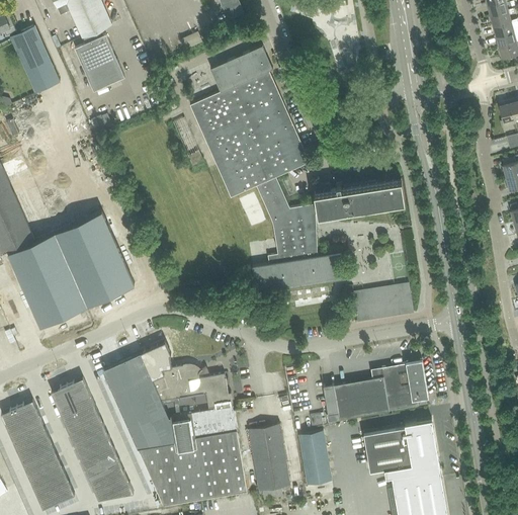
[(52,0),(57,9),(60,16),(70,12),(69,10),(80,5),(77,0),(52,0)]
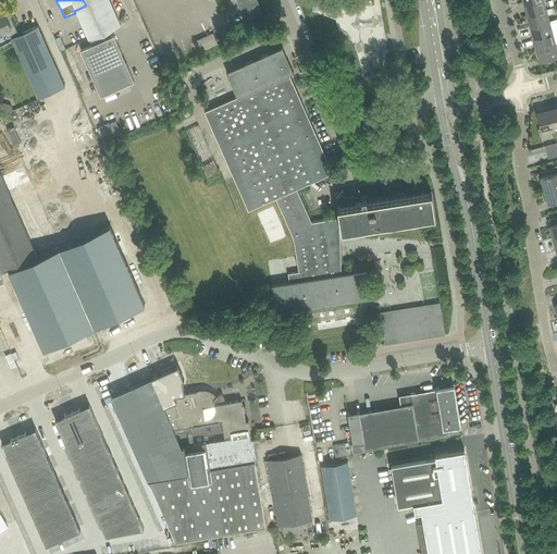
[(83,0),(86,5),(74,11),(75,13),(88,42),(89,41),(91,48),(81,53),(100,99),(134,84),(113,38),(111,39),(108,34),(119,28),(120,28),(107,0),(83,0)]
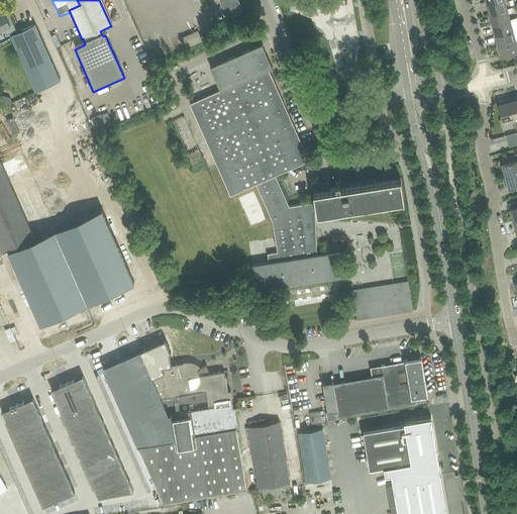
[(219,0),(228,20),(227,21),(228,21),(243,14),(236,0),(219,0)]
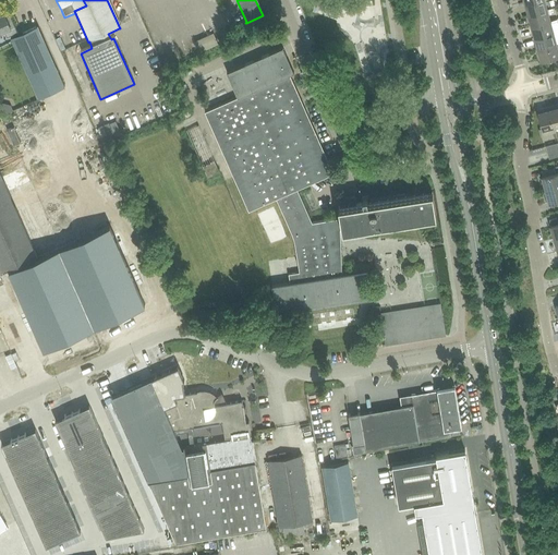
[(529,17),(547,12),(544,1),(525,5),(529,17)]
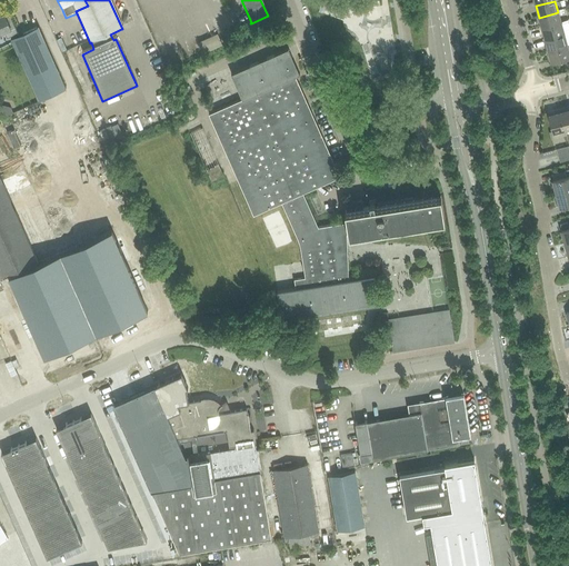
[(542,29),(561,25),(558,12),(539,18),(542,29)]
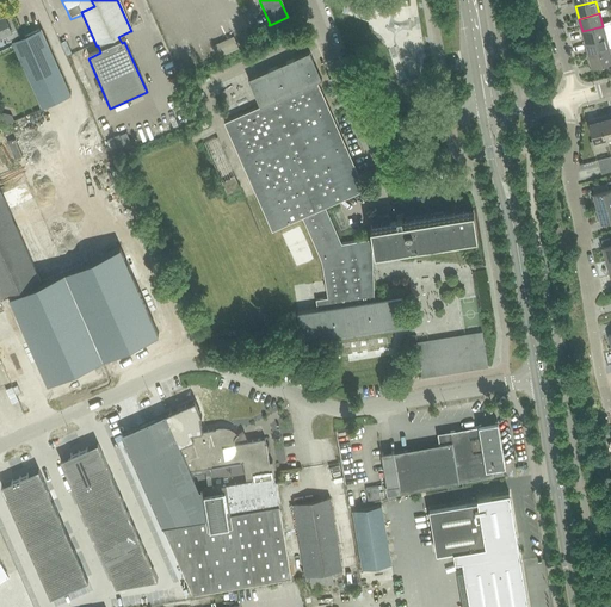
[(0,39),(5,38),(7,44),(19,39),(13,25),(8,26),(5,18),(0,19),(0,39)]
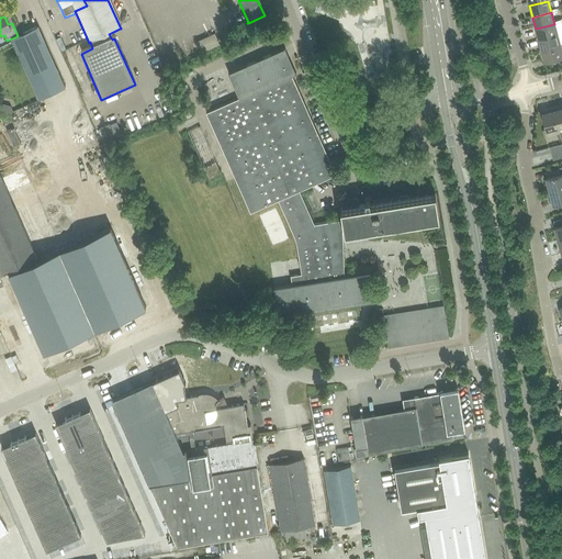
[(538,40),(558,35),(554,24),(536,29),(538,40)]
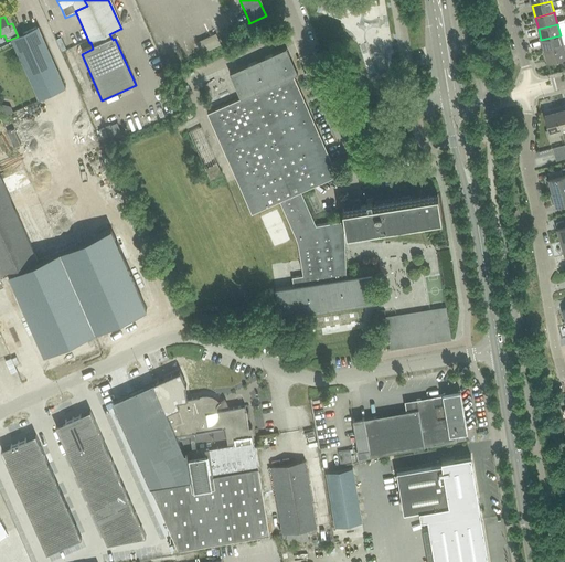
[(65,91),(38,30),(11,42),(39,103),(65,91)]
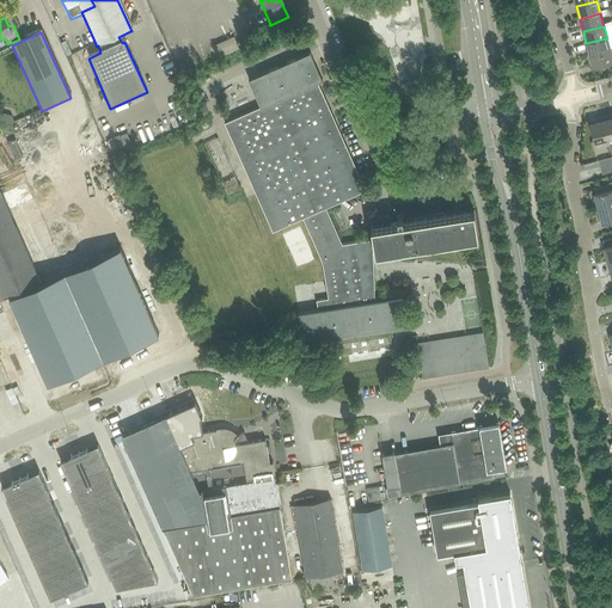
[(589,56),(611,51),(607,38),(586,43),(589,56)]
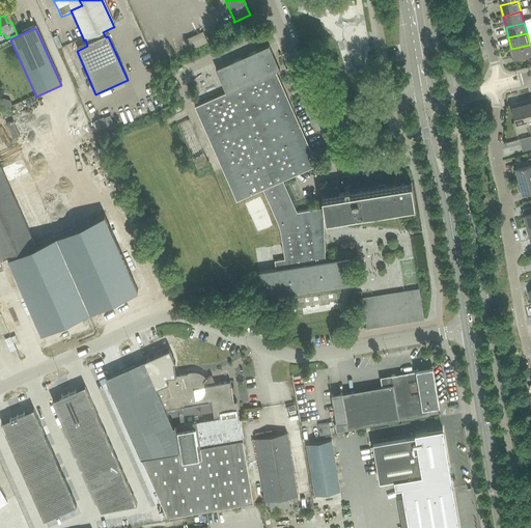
[(202,34),(185,43),(189,53),(207,45),(202,34)]
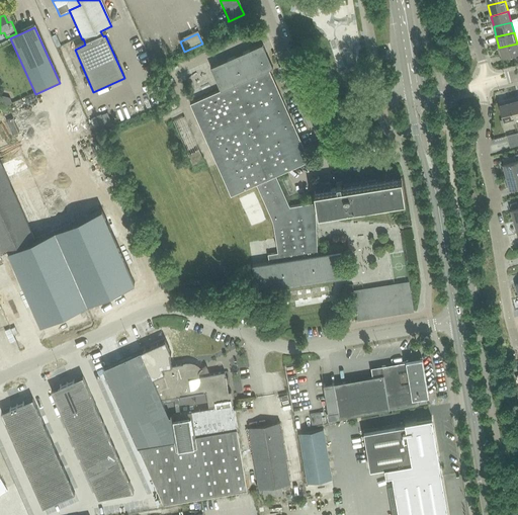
[(502,59),(517,54),(517,43),(517,44),(499,48),(502,59)]
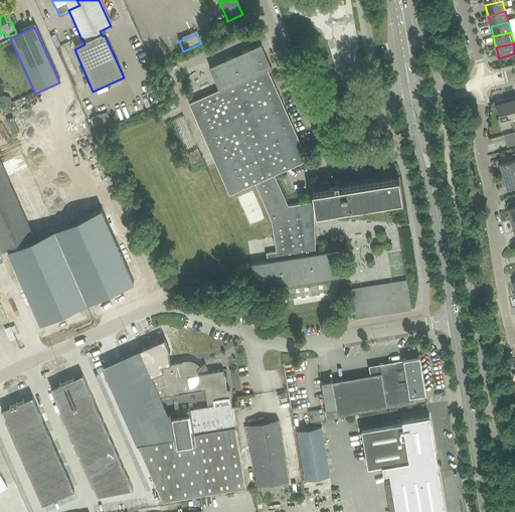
[(274,177),(308,162),(268,71),(272,69),(261,46),(259,47),(209,69),(209,70),(210,69),(220,92),(189,106),(189,107),(190,106),(230,196),(229,196),(229,197),(254,186),(269,218),(272,227),(276,253),(266,256),(268,264),(250,267),(254,292),(342,278),(338,252),(315,257),(314,215),(402,202),(399,179),(339,189),(338,184),(334,185),(335,189),(329,190),(327,183),(320,184),(321,192),(312,193),(314,204),(288,208),(274,177)]
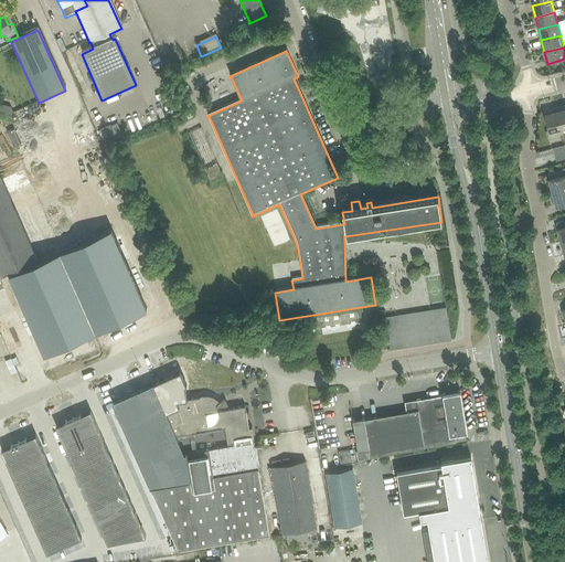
[(561,131),(564,129),(564,108),(555,110),(561,131)]
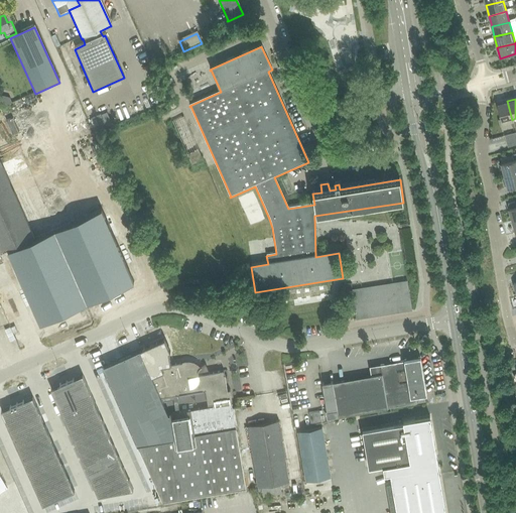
[(502,123),(512,120),(507,101),(497,104),(502,123)]
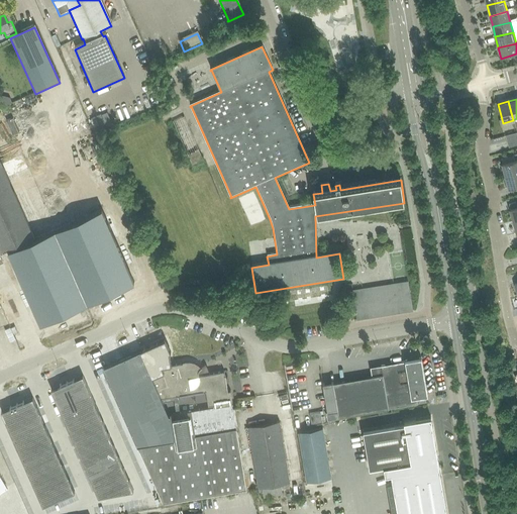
[(69,119),(81,114),(75,102),(64,107),(69,119)]
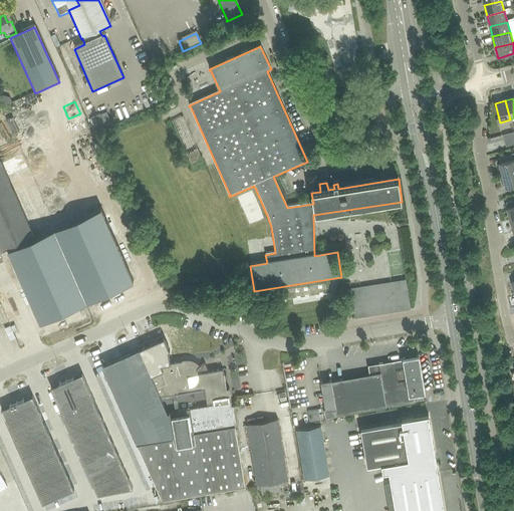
[(504,143),(513,140),(513,134),(503,138),(504,143)]
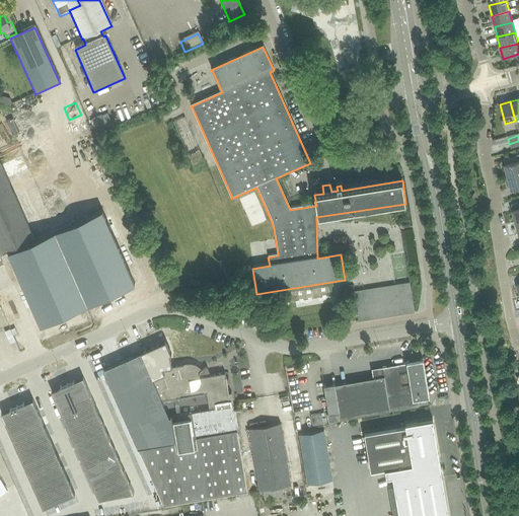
[(511,150),(518,147),(518,141),(509,144),(511,150)]
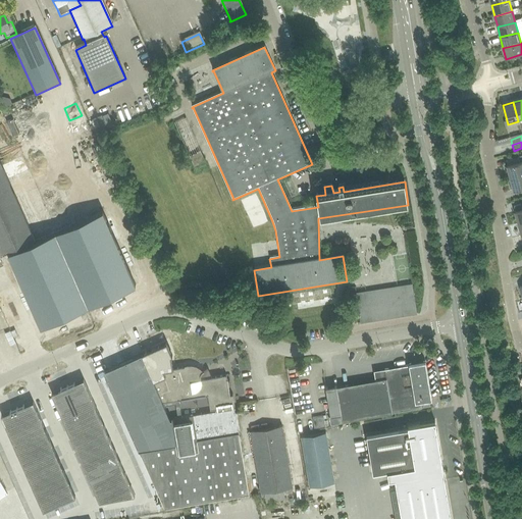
[(9,154),(3,157),(6,165),(12,163),(9,154)]
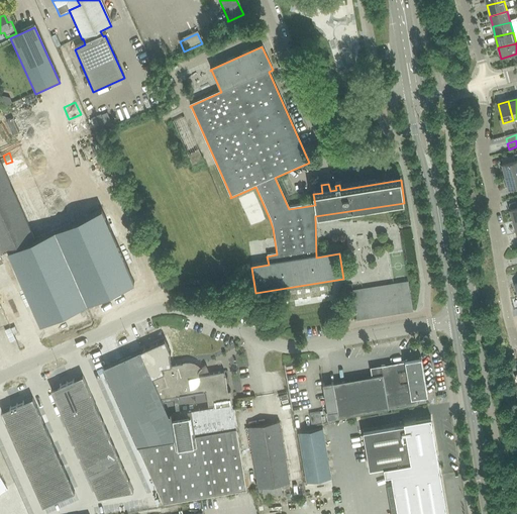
[(506,179),(516,176),(516,157),(513,158),(515,164),(502,167),(506,179)]
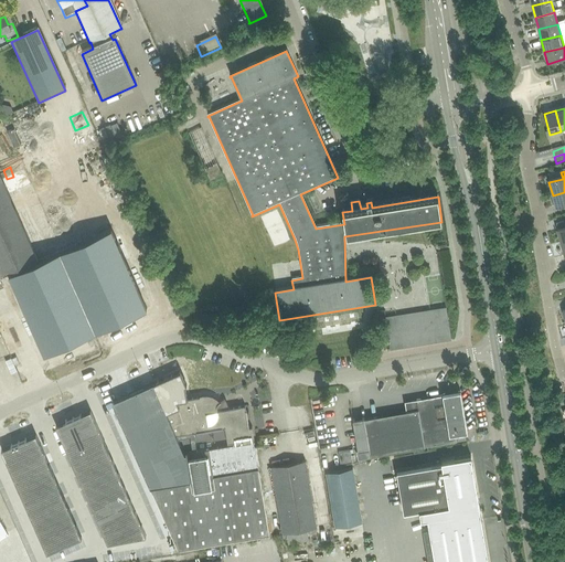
[(0,278),(1,281),(9,277),(38,264),(2,183),(0,179),(0,278)]
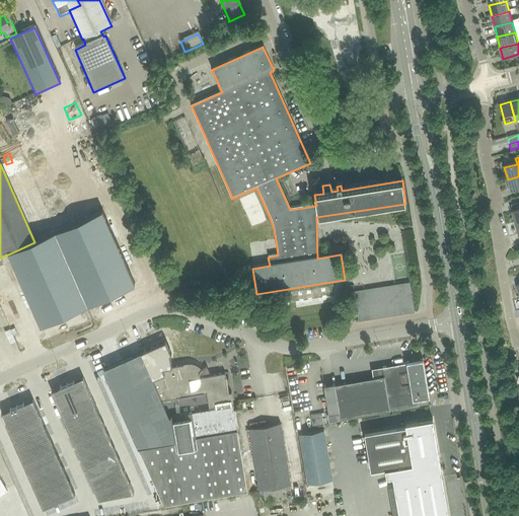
[(518,176),(508,179),(511,192),(518,189),(518,176)]
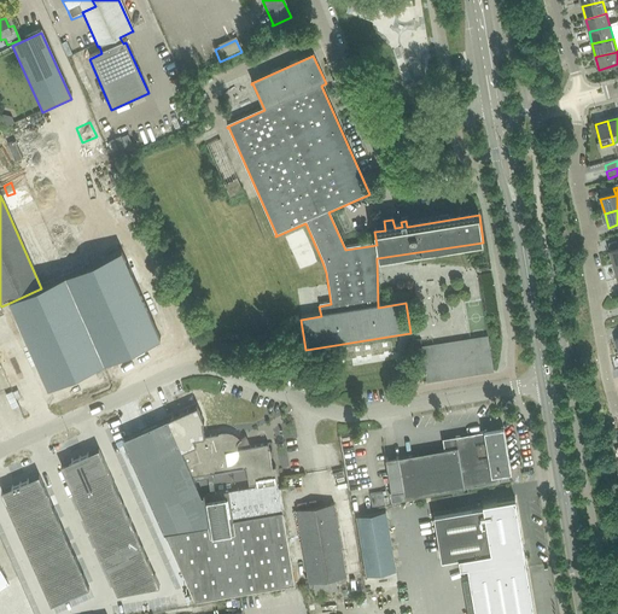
[(41,288),(10,303),(48,391),(161,341),(121,252),(41,288)]
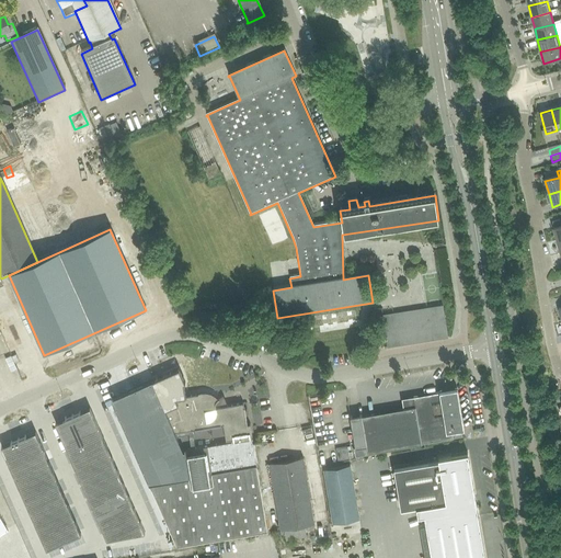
[(448,341),(445,323),(443,308),(381,318),(387,350),(448,341)]
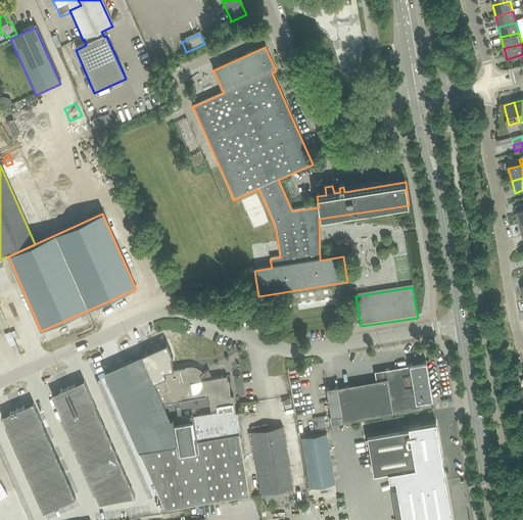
[(183,370),(174,372),(171,360),(173,359),(167,345),(103,374),(164,512),(249,498),(239,436),(234,409),(235,409),(233,398),(230,398),(227,378),(206,382),(206,380),(204,376),(203,375),(208,372),(207,371),(203,374),(200,371),(196,369),(192,368),(187,369),(183,370)]
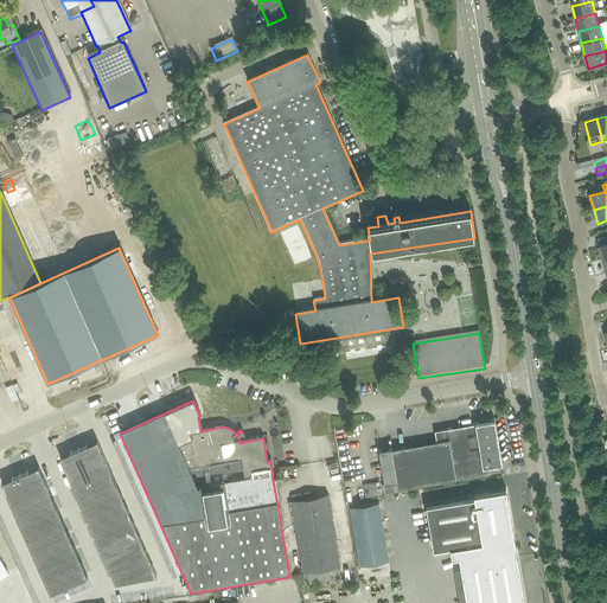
[(384,495),(398,493),(490,476),(489,469),(502,467),(494,423),(475,427),(475,428),(447,432),(447,434),(445,434),(439,442),(439,444),(391,453),(391,451),(378,453),(384,485),(383,486),(384,495)]
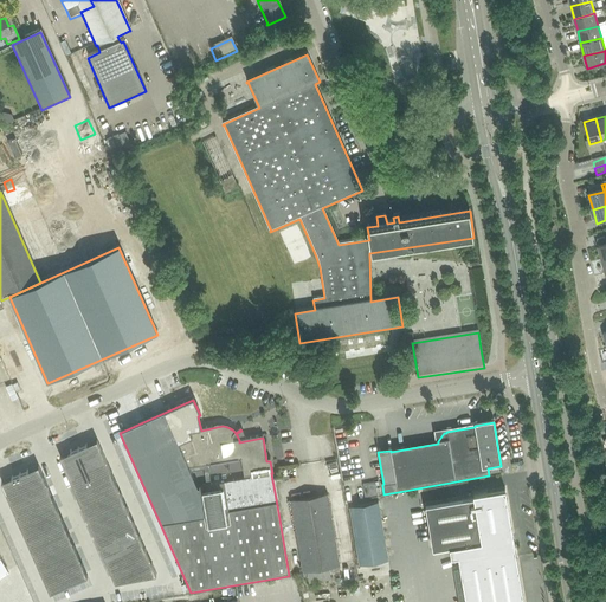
[(97,442),(78,451),(92,483),(111,476),(97,442)]
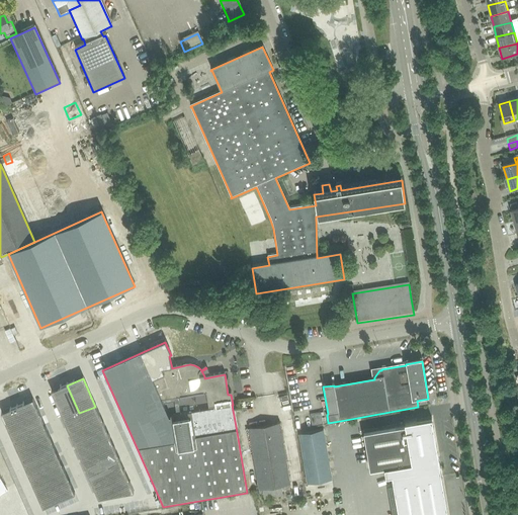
[(52,393),(64,420),(79,413),(67,385),(52,393)]
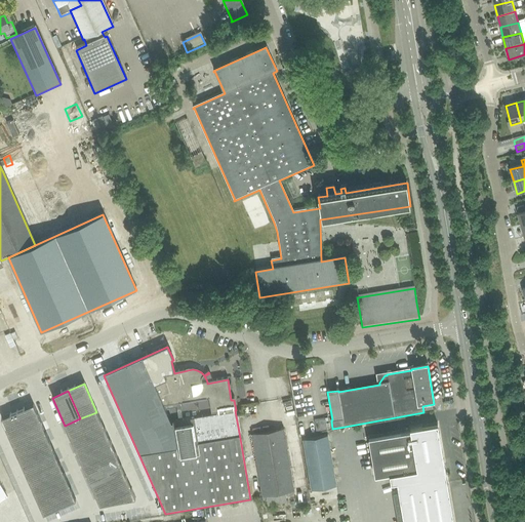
[(33,406),(17,413),(30,441),(45,434),(33,406)]
